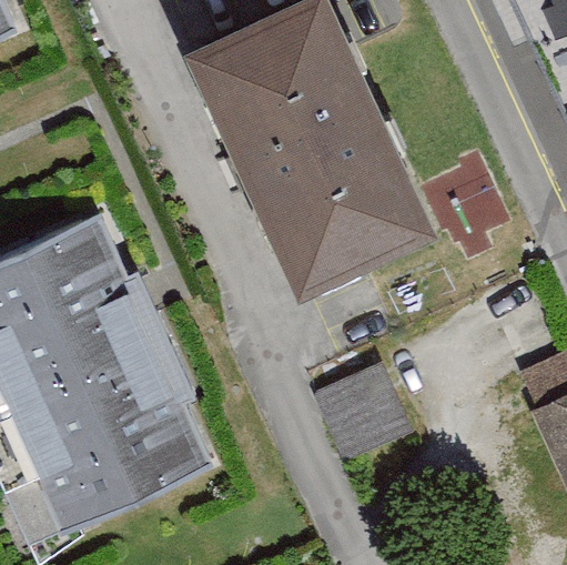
[(0,41),(24,30),(9,0),(0,0),(0,41)]
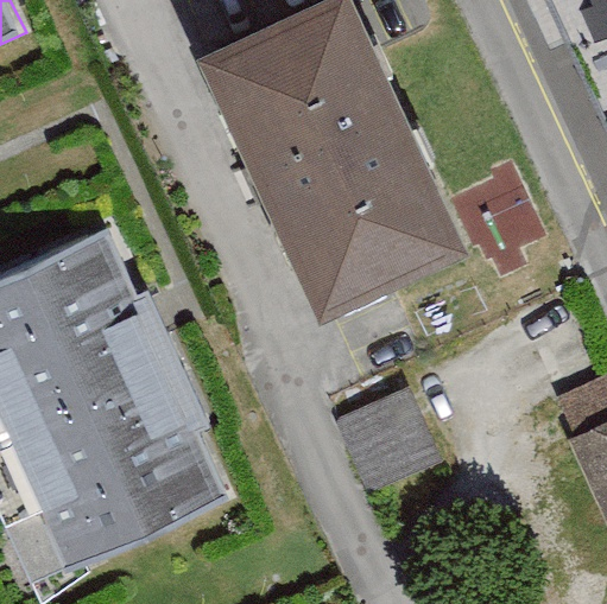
[(323,0),(204,55),(323,311),(466,247),(351,0),(323,0)]
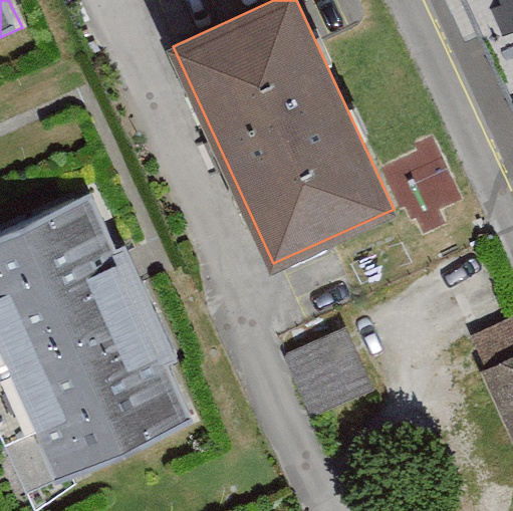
[(467,0),(512,99),(512,0),(467,0)]
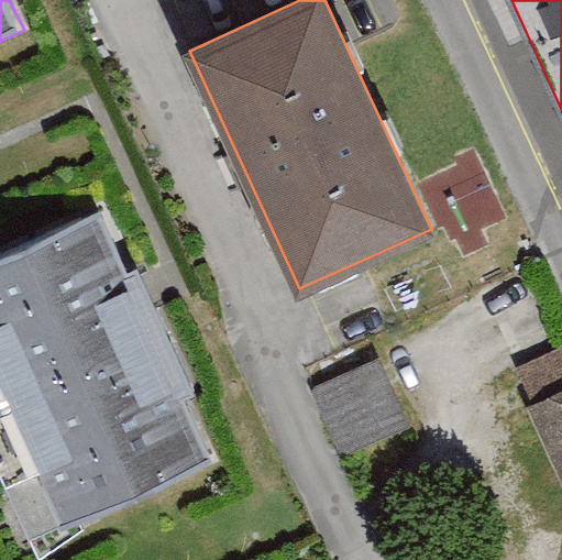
[(212,462),(99,210),(0,255),(0,391),(63,529),(212,462)]
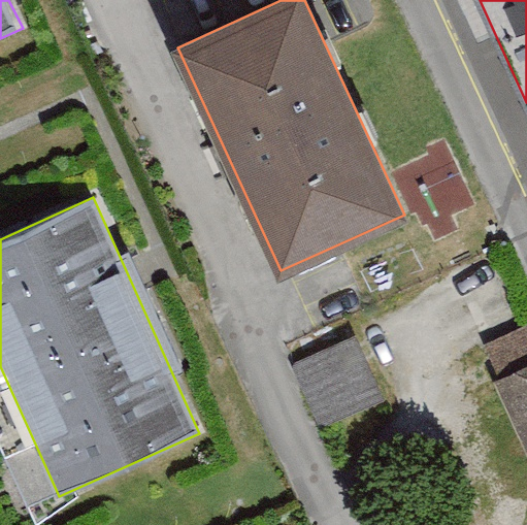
[(526,333),(490,351),(526,429),(526,333)]
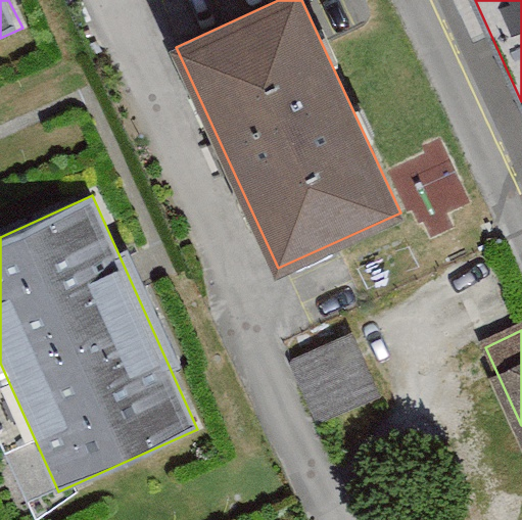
[(358,344),(300,368),(324,426),(382,403),(358,344)]
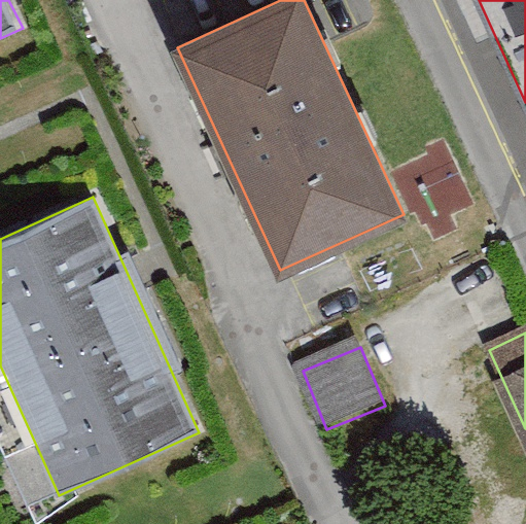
All buildings are outlined.
